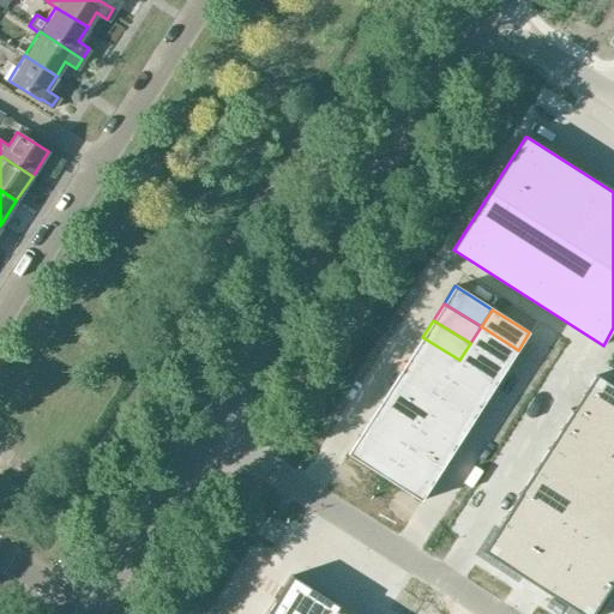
[(507,367),(518,350),(481,326),(470,343),(507,367)]
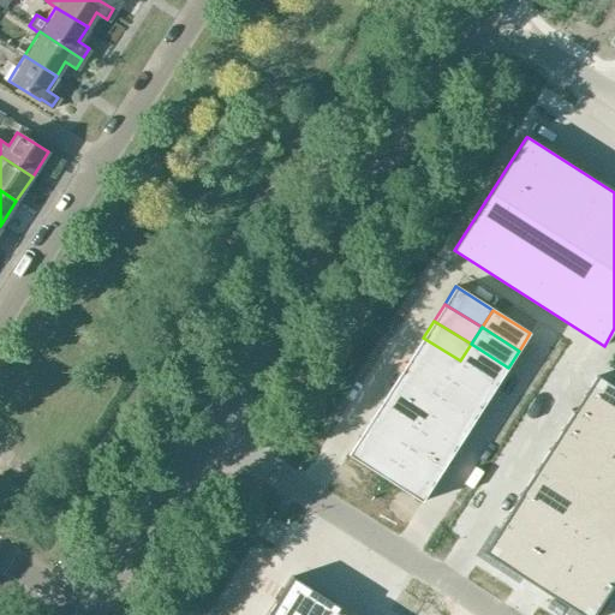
[(449,377),(460,360),(423,338),(412,353),(449,377)]
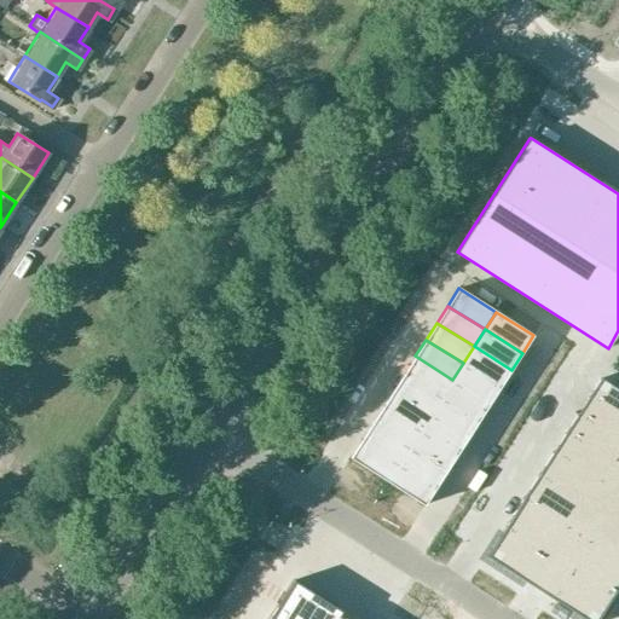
[(474,346),(463,363),(501,387),(512,370),(474,346)]
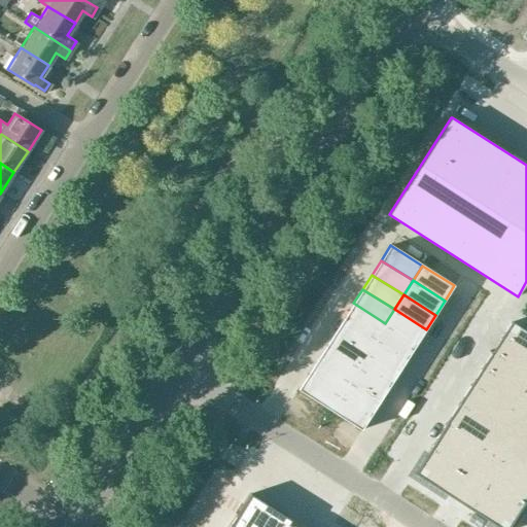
[(353,303),(344,317),(376,338),(385,323),(353,303)]
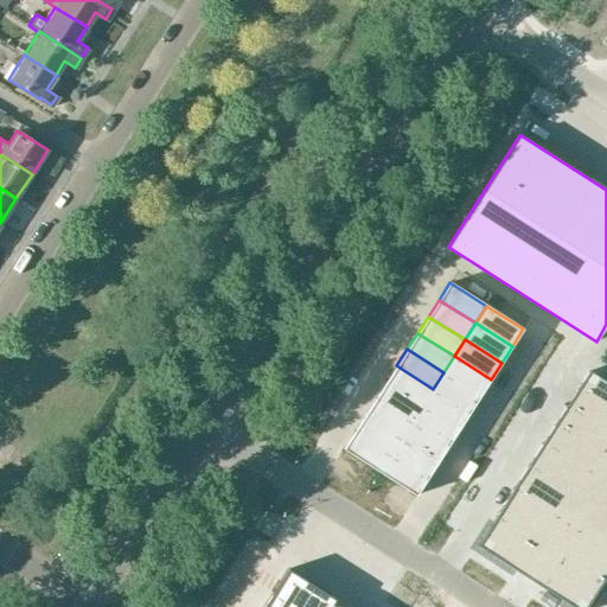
[(491,379),(454,356),(443,372),(480,396),(491,379)]
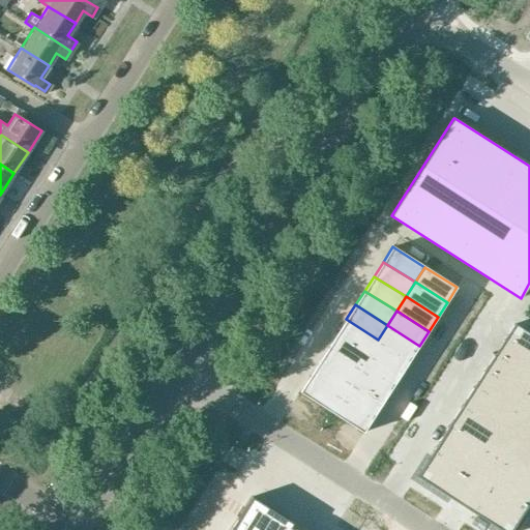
[(336,333),(369,354),(378,340),(346,319),(336,333)]
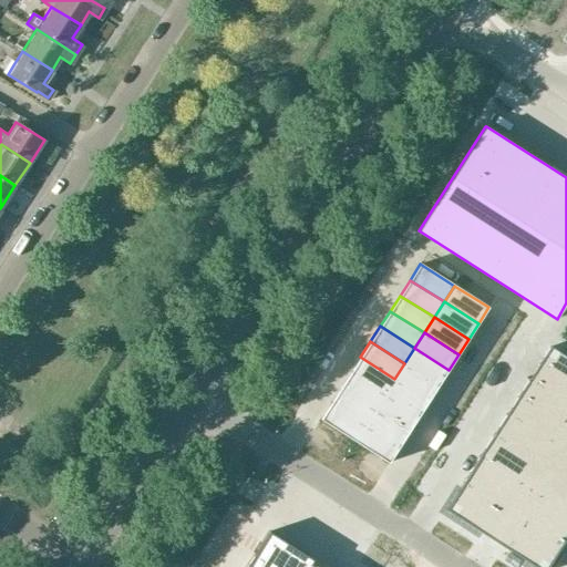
[(566,357),(550,347),(539,363),(566,381),(566,357)]
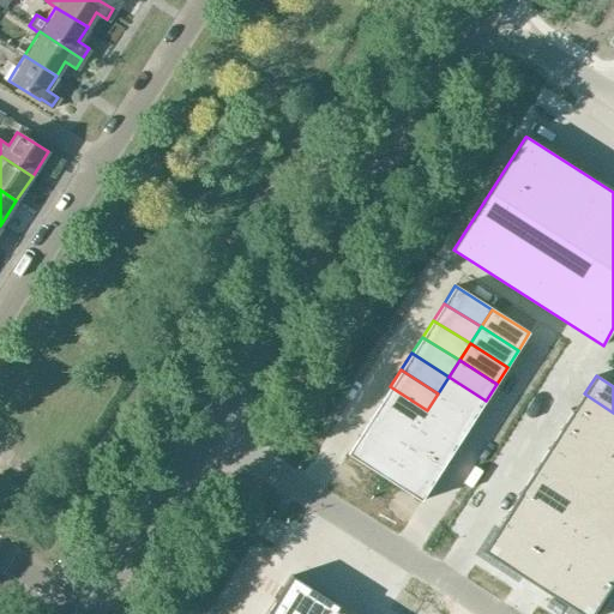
[(475,417),(486,401),(449,377),(438,393),(475,417)]
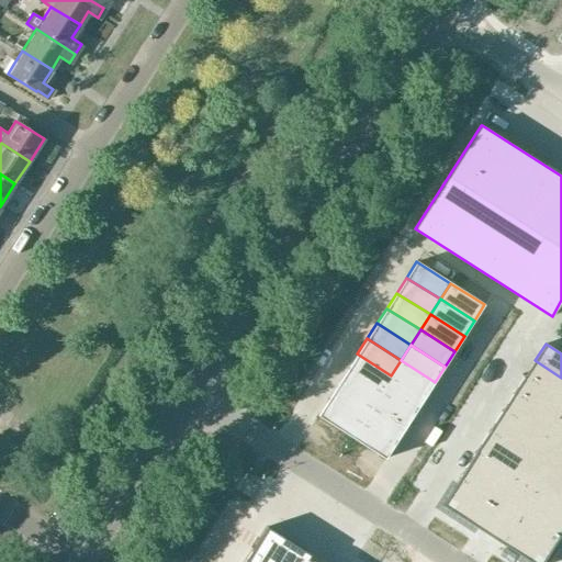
[(357,353),(348,369),(381,391),(391,375),(357,353)]
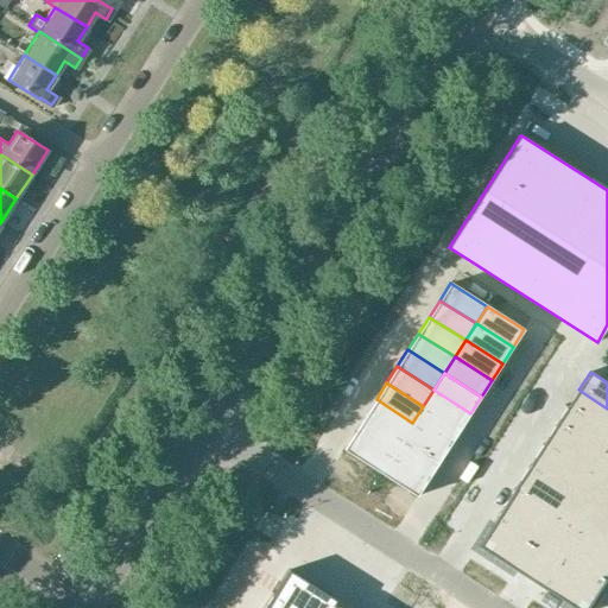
[(423,406),(460,430),(470,413),(434,390),(423,406)]
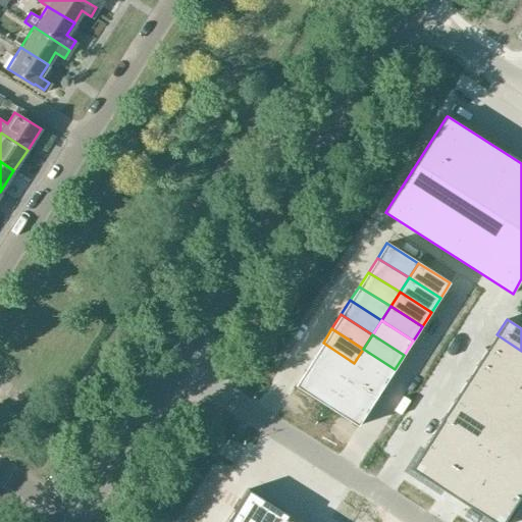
[(521,351),(497,334),(486,350),(521,372),(521,351)]
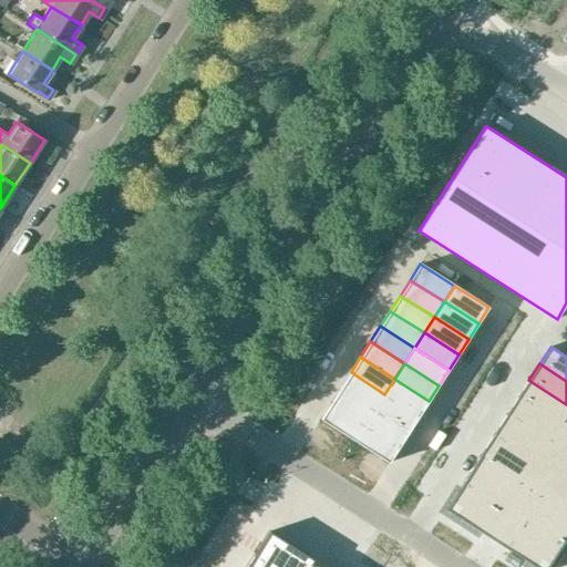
[(351,372),(341,388),(374,410),(384,394),(351,372)]
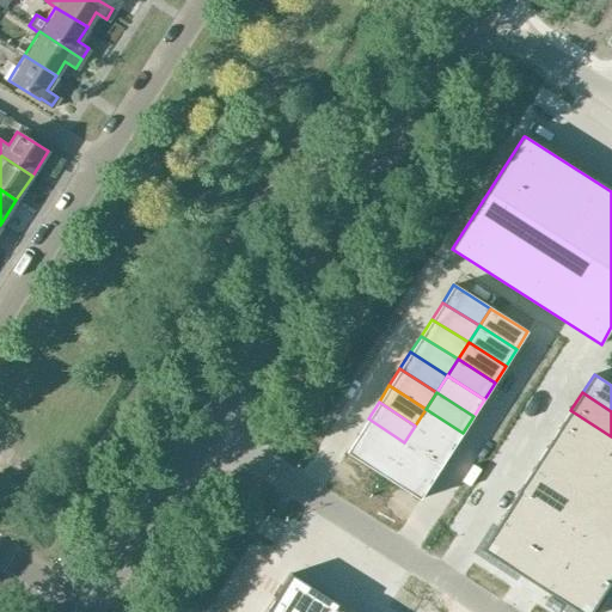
[(452,450),(463,433),(426,409),(415,426),(452,450)]
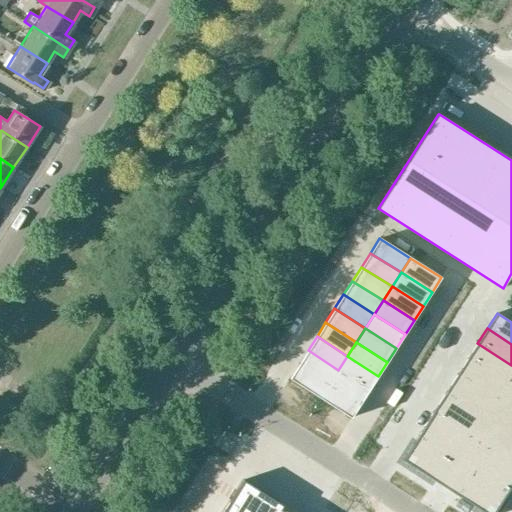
[(511,365),(477,343),(467,358),(504,382),(507,378),(511,369),(511,365)]
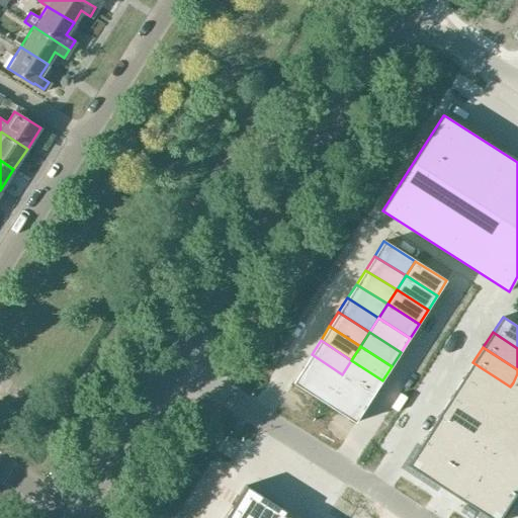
[(342,374),(312,354),(303,368),(333,389),(342,374)]
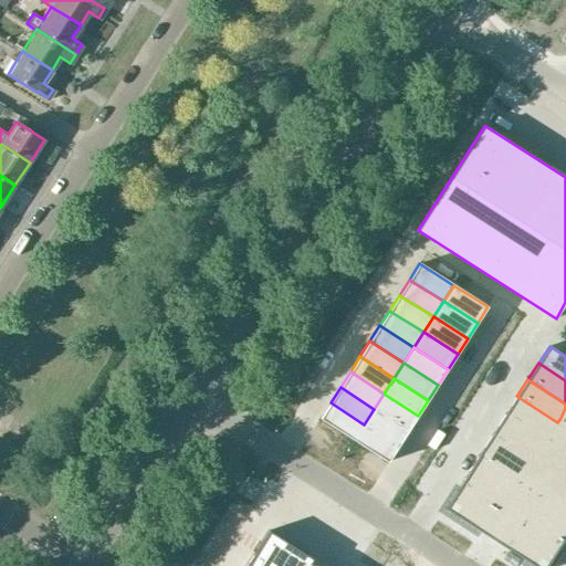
[(408,431),(418,416),(384,394),(374,409),(408,431)]
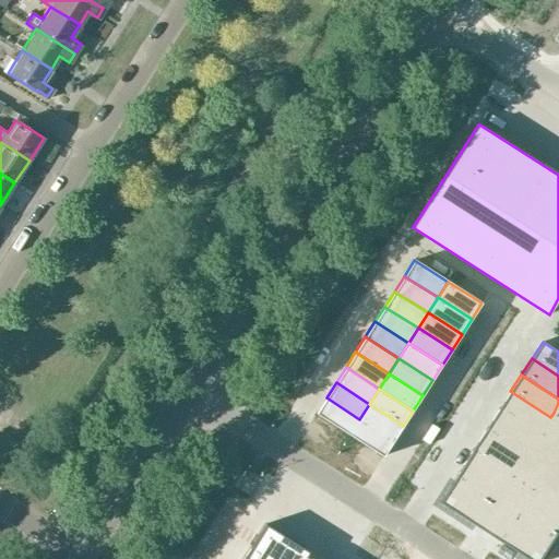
[(510,391),(500,408),(539,433),(550,417),(510,391)]
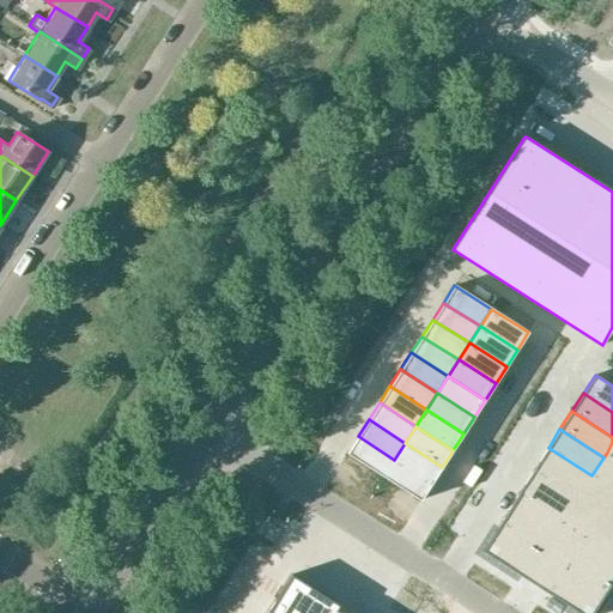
[(383,477),(394,460),(358,436),(346,454),(383,477)]
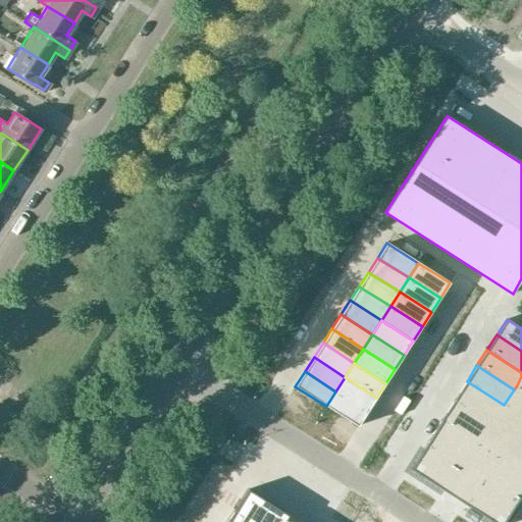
[(345,377),(335,392),(367,412),(376,398),(345,377)]
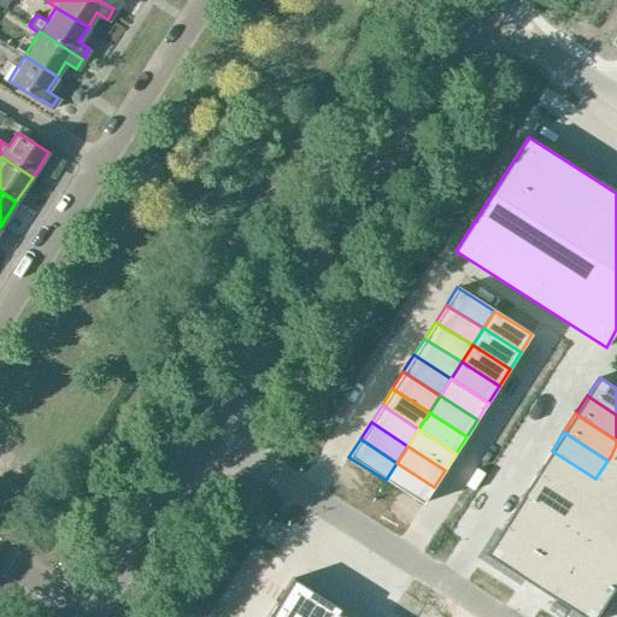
[(552,451),(536,474),(581,503),(595,479),(552,451)]
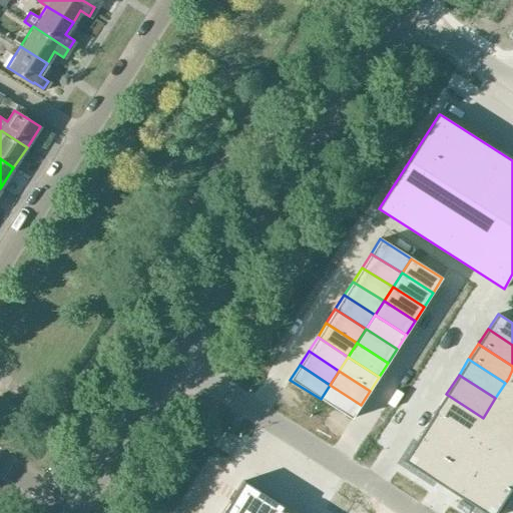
[(505,383),(495,398),(512,409),(512,382),(508,379),(505,383)]
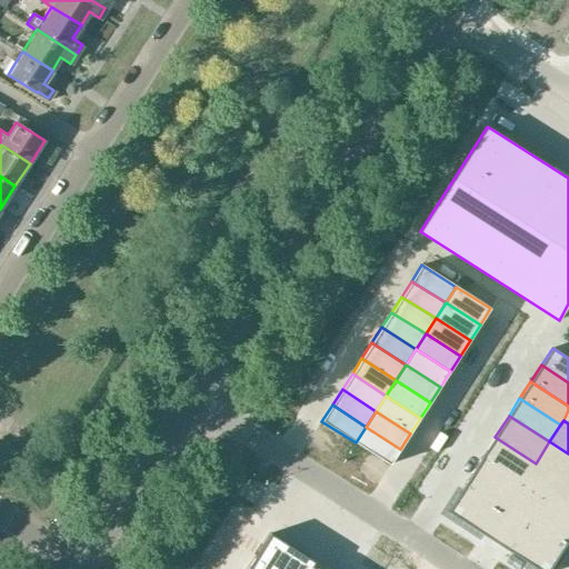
[(356,442),(390,465),(400,449),(366,427),(356,442)]
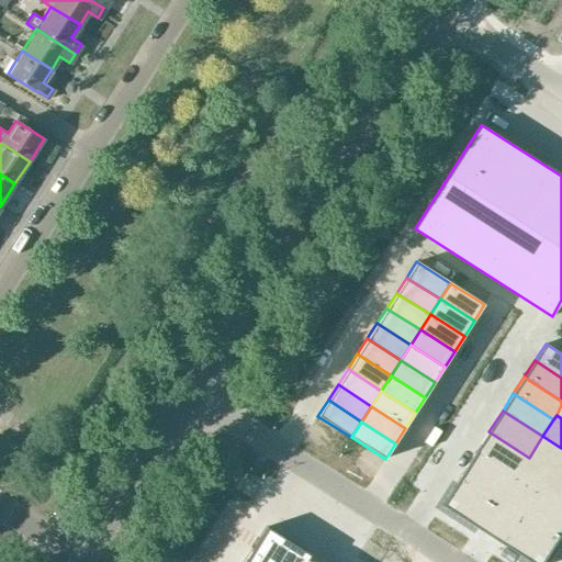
[(489,431),(475,453),(512,476),(515,479),(529,458),(489,431)]
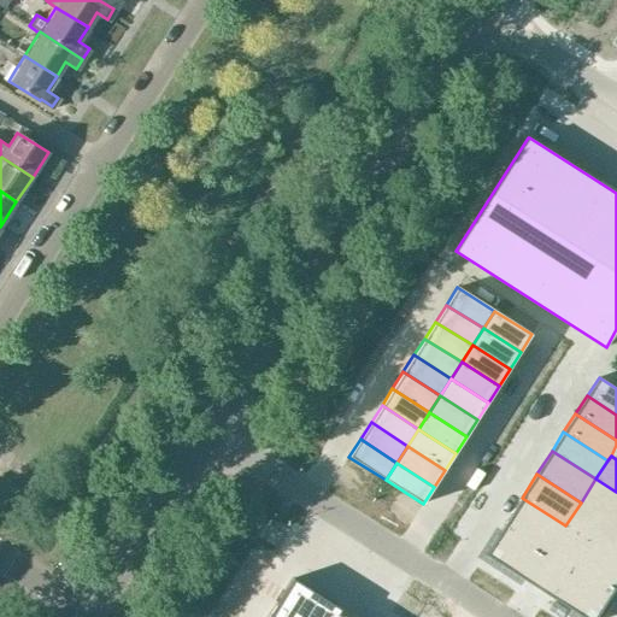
[(616,492),(595,479),(581,503),(616,526),(616,492)]
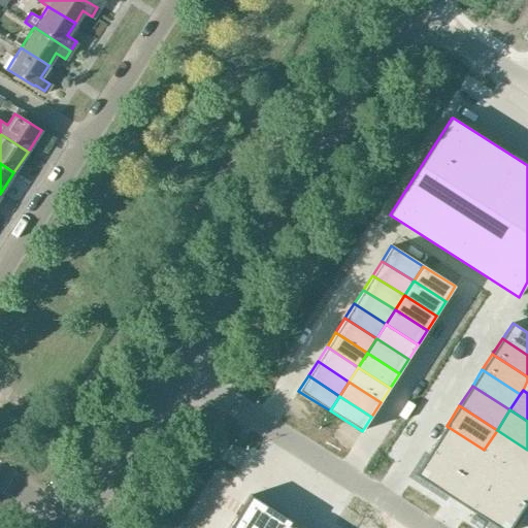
[(446,425),(430,450),(465,472),(481,448),(447,426),(446,425)]
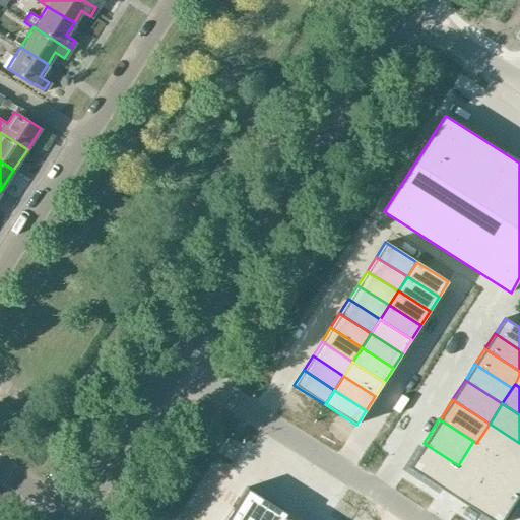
[(519,443),(490,424),(476,443),(496,455),(519,470),(519,443)]
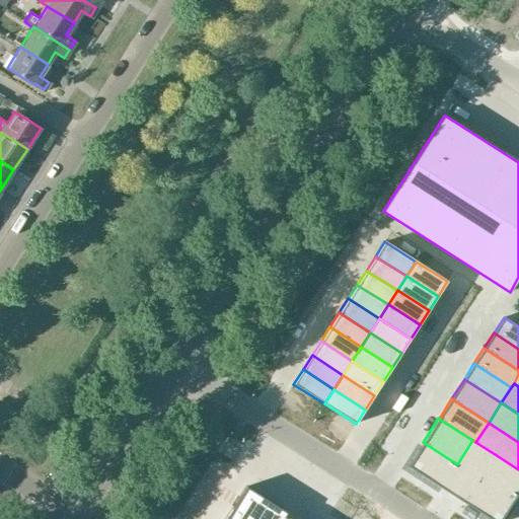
[(457,464),(441,489),(463,503),(479,478),(495,454),(475,442),(472,440),(457,464)]
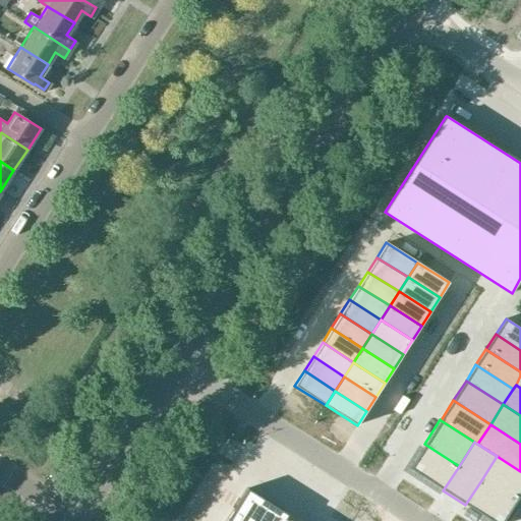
[(424,444),(409,468),(443,490),(459,466),(424,444)]
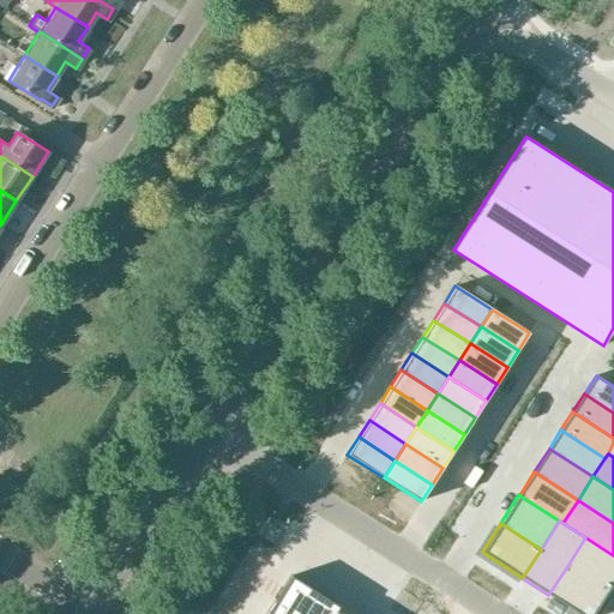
[(613,555),(585,537),(567,566),(607,591),(613,581),(613,555)]
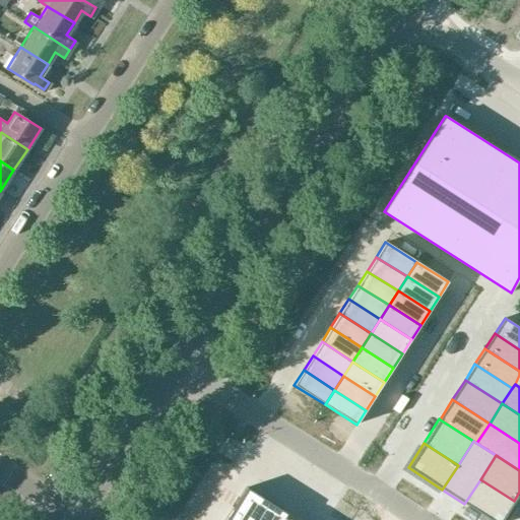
[(480,479),(464,504),(490,519),(502,519),(514,501),(480,479)]
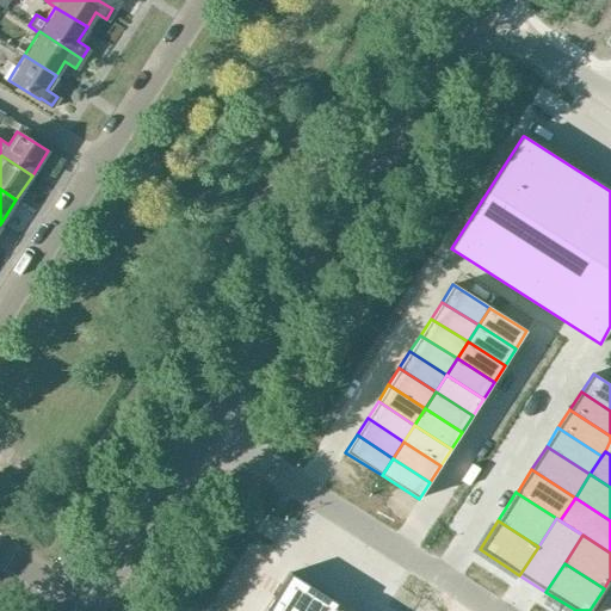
[(275,597),(265,610),(340,610),(339,610),(335,609),(338,604),(290,573),(282,585),(283,586),(276,597),(275,597)]
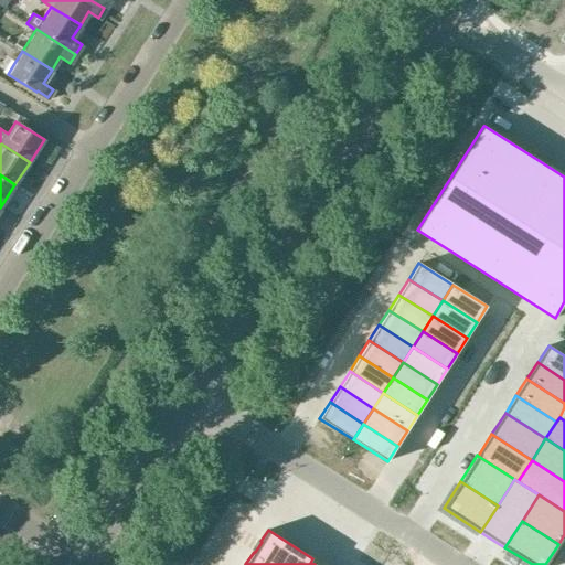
All buildings are outlined.
